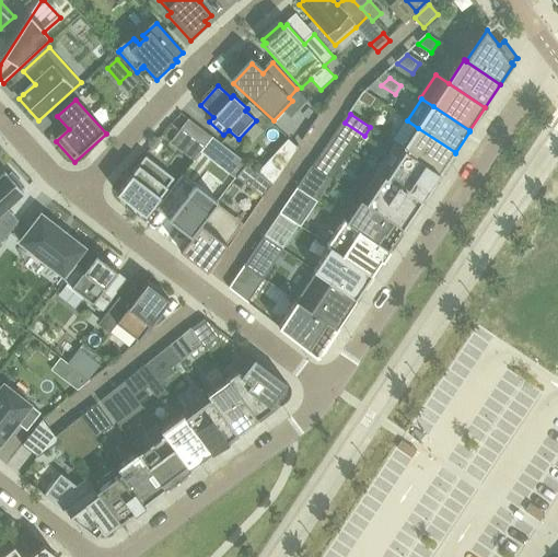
[(405,151),(440,174),(455,152),(418,128),(404,150),(405,151)]
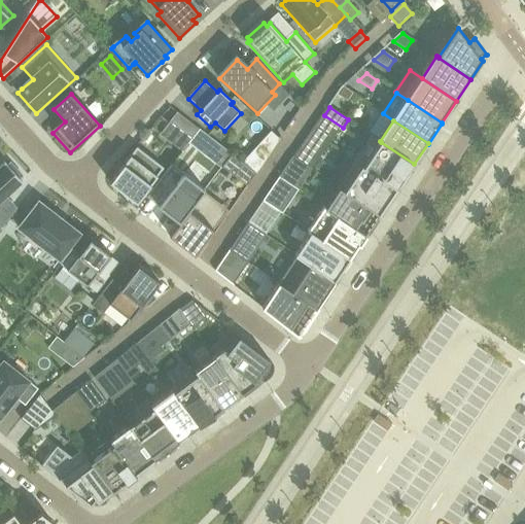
[(164,136),(183,151),(189,143),(191,141),(191,140),(172,125),(164,136)]
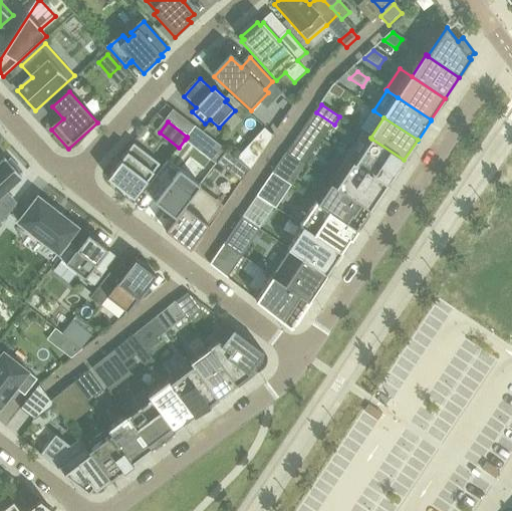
[(207,136),(195,126),(187,137),(187,138),(185,140),(197,149),(207,136)]
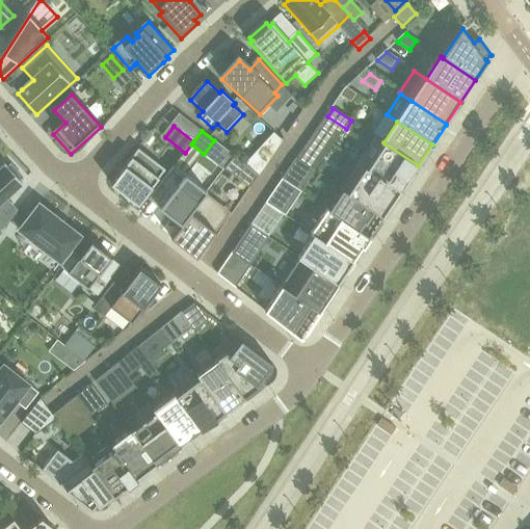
[(360,164),(401,191),(402,190),(404,191),(418,173),(415,170),(418,165),(385,143),(383,142),(376,138),(360,164)]
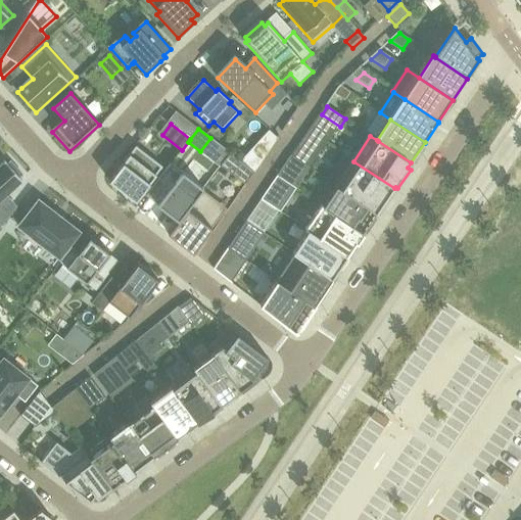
[(163,169),(137,148),(110,183),(137,203),(163,169)]
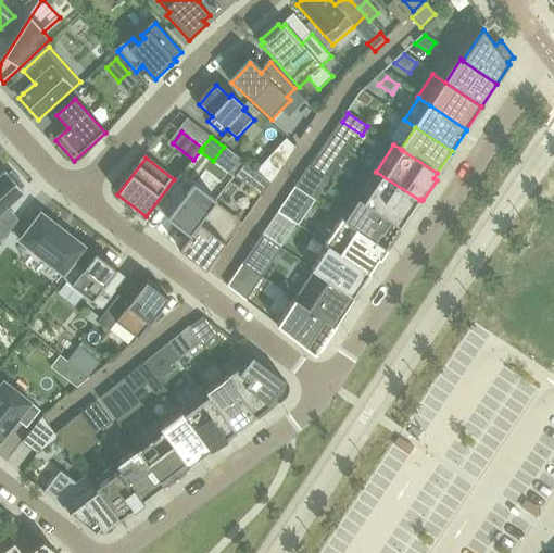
[(330,180),(336,173),(316,160),(311,167),(324,176),(330,180)]
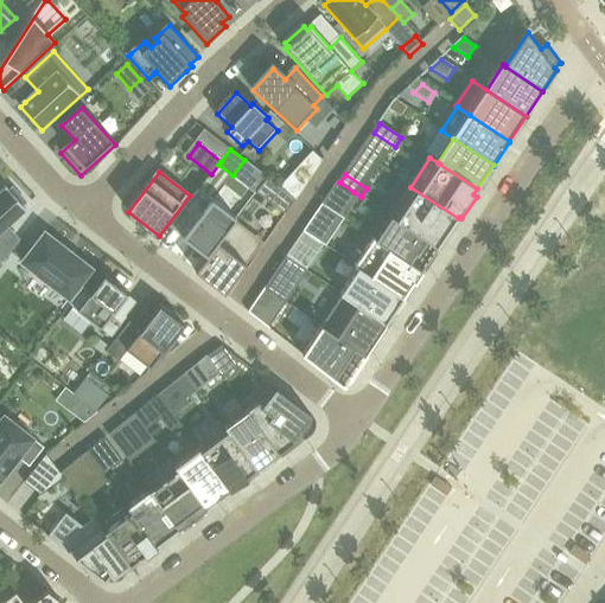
[(292,178),(282,190),(298,201),(305,190),(292,178)]
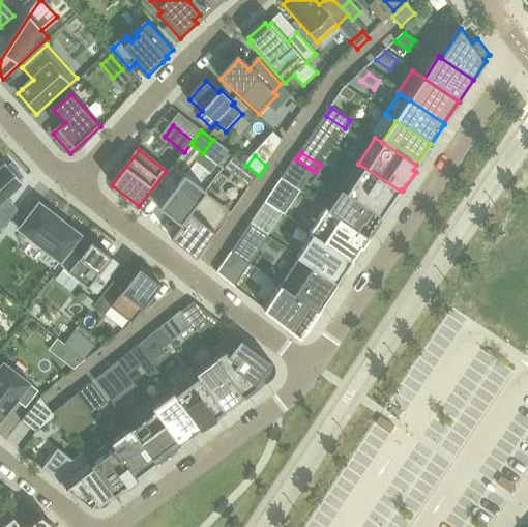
[(233,176),(242,164),(234,157),(225,170),(233,176)]
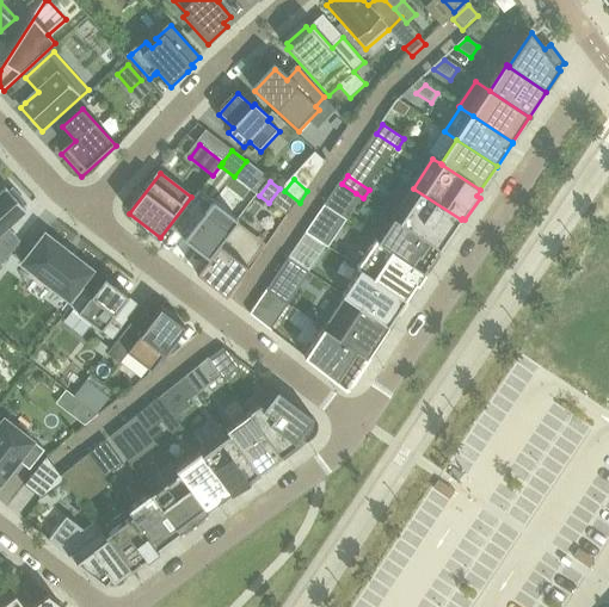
[(342,184),(334,194),(349,204),(351,200),(358,205),(363,198),(356,193),(342,184)]
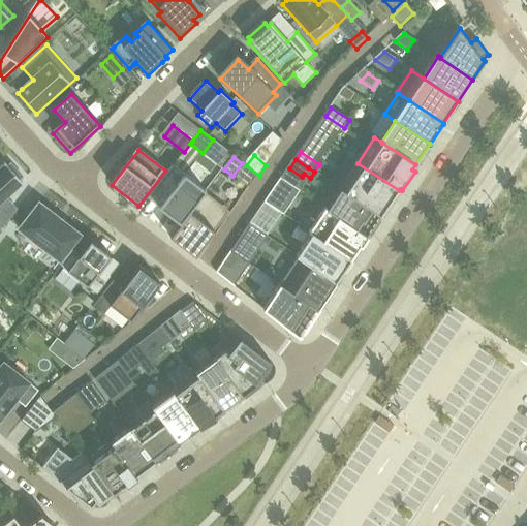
[(346,193),(381,216),(399,190),(358,163),(353,169),(359,174),(346,193)]
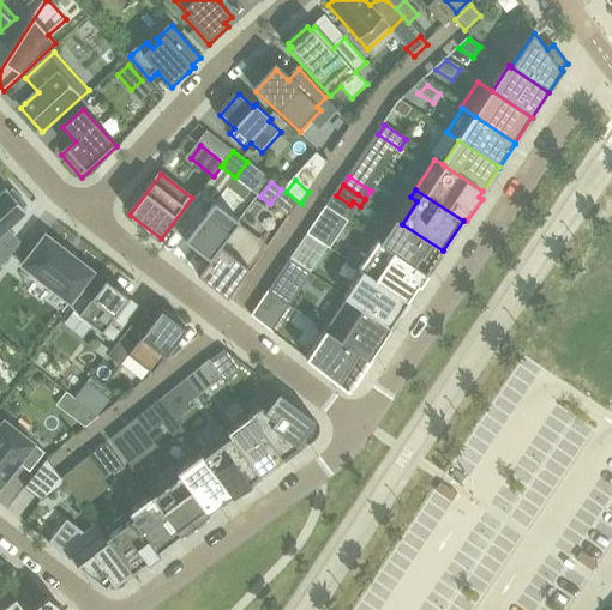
[(0,261),(3,259),(0,257),(0,239),(9,230),(27,215),(27,216),(28,215),(24,210),(28,207),(15,192),(11,195),(7,191),(6,192),(6,193),(0,198),(0,261)]
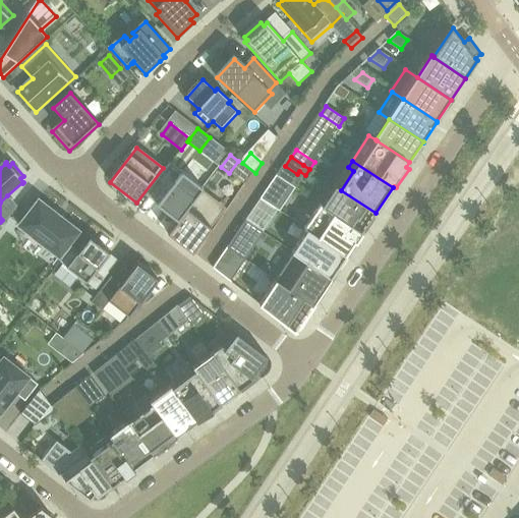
[(149,198),(158,206),(179,222),(203,190),(204,189),(171,165),(147,196),(149,198)]
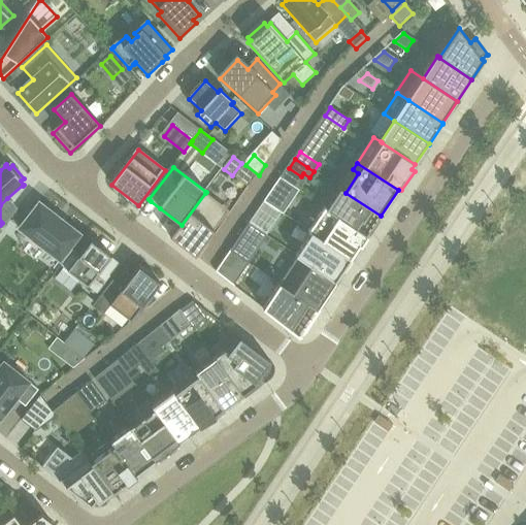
[(340,189),(327,209),(367,236),(381,216),(346,193),(340,189)]
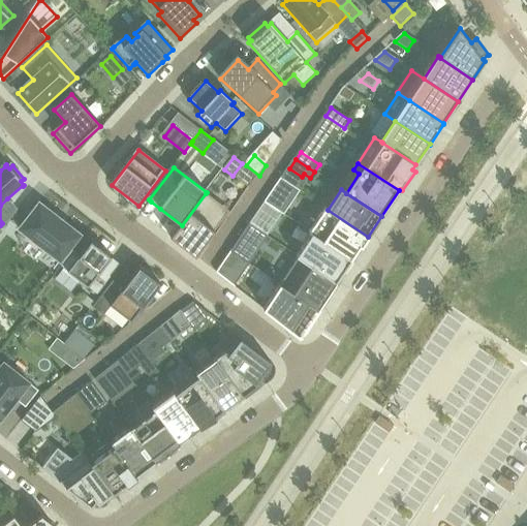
[(196,258),(216,233),(212,229),(221,218),(213,212),(219,205),(213,199),(206,193),(182,225),(171,239),(192,255),(196,258)]
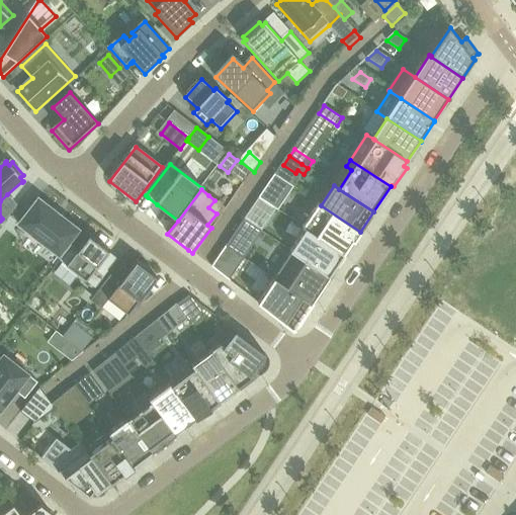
[(278,211),(285,202),(275,195),(269,205),(278,211)]
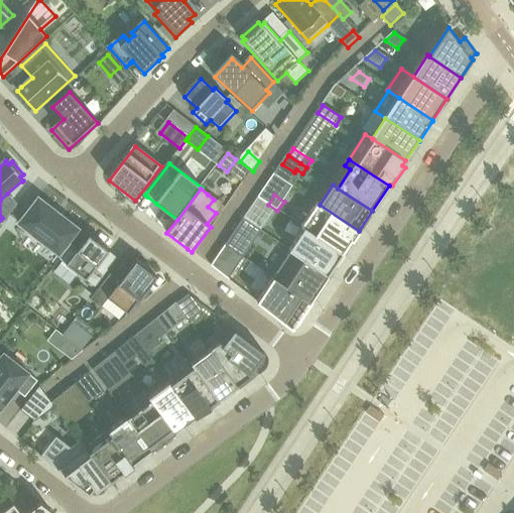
[(21,226),(58,255),(59,256),(61,255),(60,254),(78,232),(79,233),(80,231),(78,230),(63,219),(55,212),(54,212),(40,201),(39,200),(37,201),(38,202),(21,224),(20,223),(19,225),(21,226)]
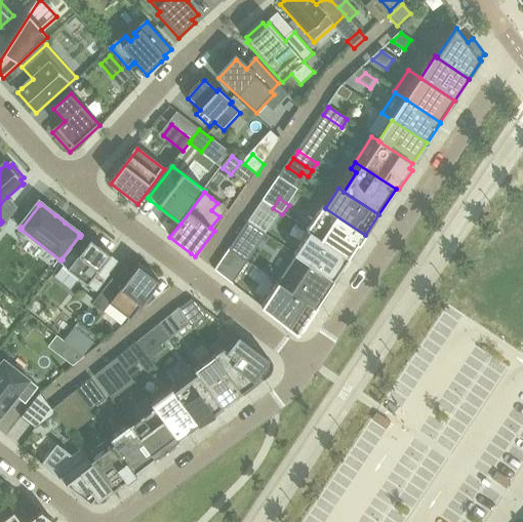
[(349,259),(358,245),(359,246),(366,236),(365,235),(325,208),(324,207),(308,232),(310,234),(310,233),(349,259)]
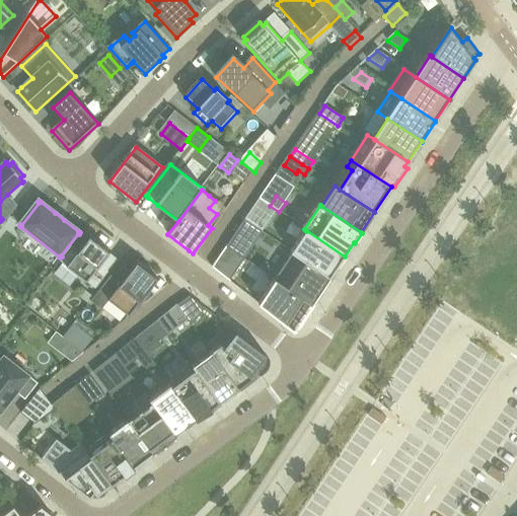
[(257,229),(264,233),(271,223),(252,211),(245,221),(257,229)]
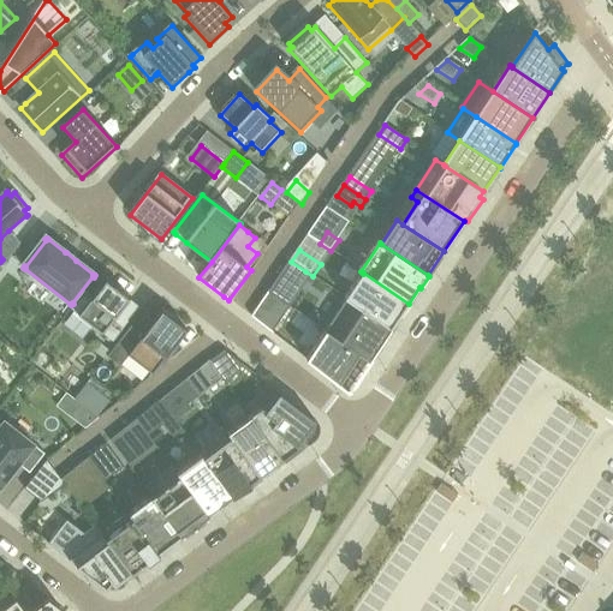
[(291,262),(280,279),(281,279),(295,288),(305,271),(291,262)]
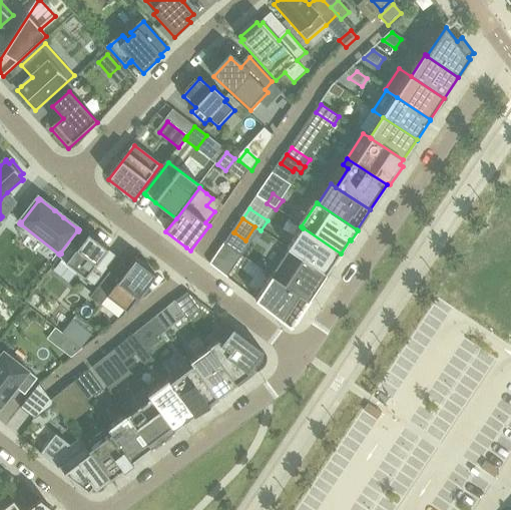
[(290,250),(327,275),(341,253),(303,227),(303,228),(289,249),(290,250)]
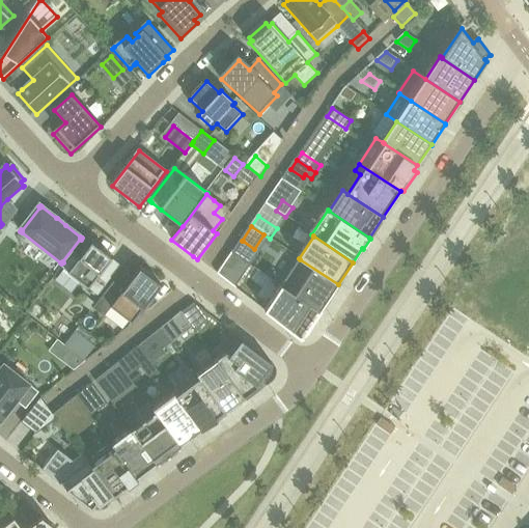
[(99,297),(107,286),(98,279),(112,260),(113,259),(92,244),(81,258),(75,253),(62,269),(99,297)]
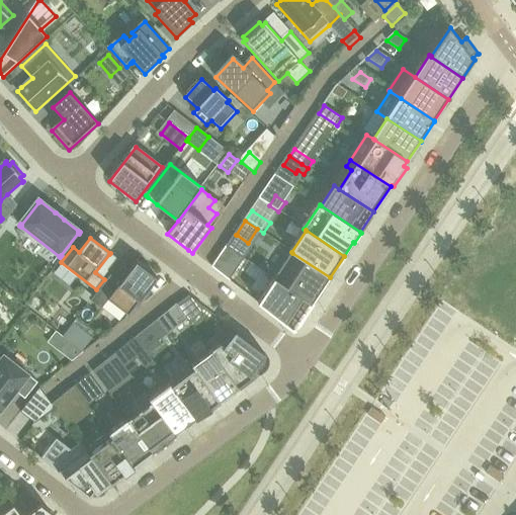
[(242,258),(227,248),(212,268),(227,279),(242,258)]
